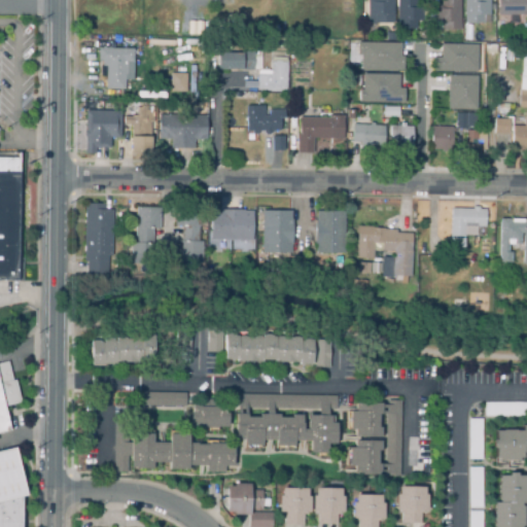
[(196,0),(201,0),(205,11),(198,13),(194,1),(196,0)]
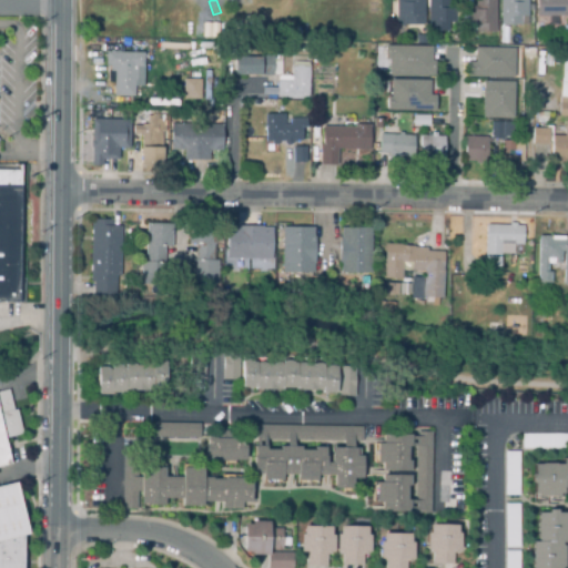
[(424,0),(424,27),(404,27),(404,22),(396,22),(396,0),(424,0)]
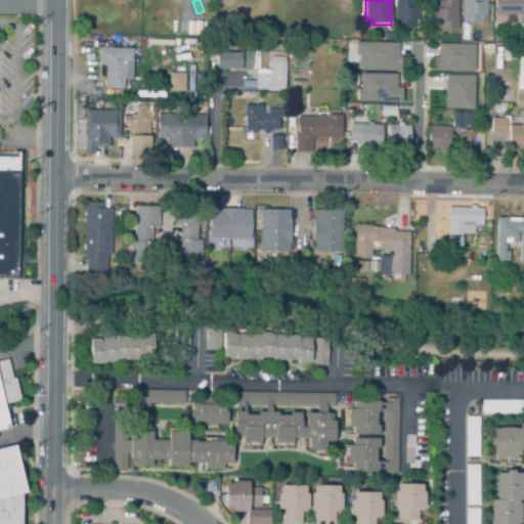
[(395,30),(395,0),(413,0),(413,5),(420,5),(421,22),(419,22),(419,30),(395,30)]
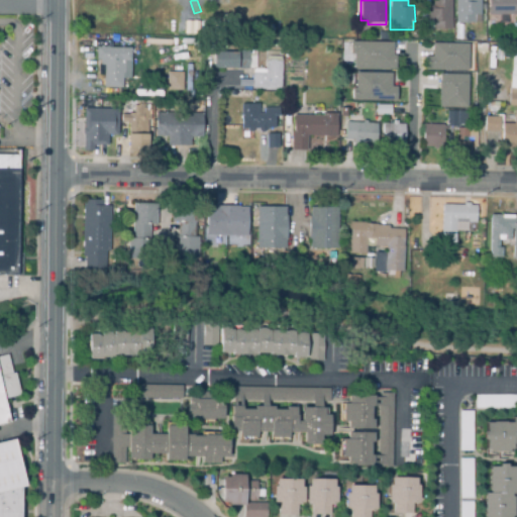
[(433,30),(433,27),(426,28),(426,5),(432,5),(432,0),(450,0),(451,30),(433,30)]
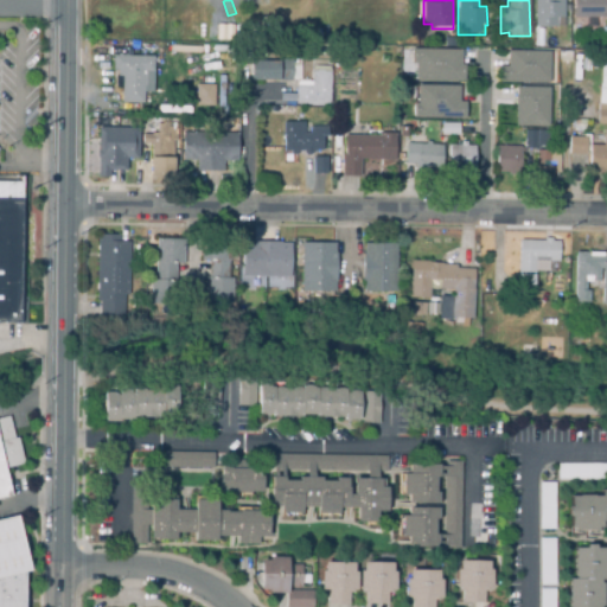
[(535,29),(535,0),(564,0),(564,18),(556,19),(556,27),(535,29)]
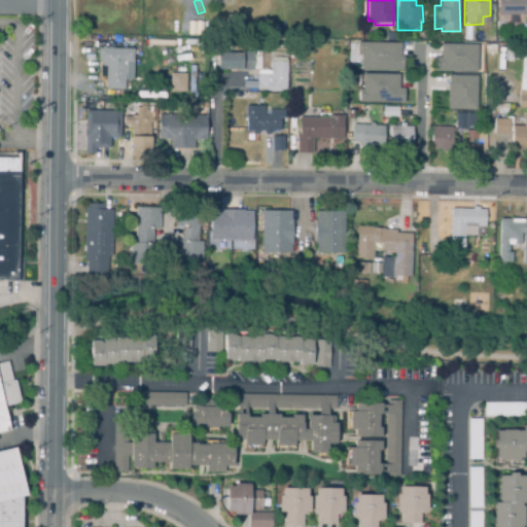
[(526,15),(498,16),(497,0),(526,0),(526,15)]
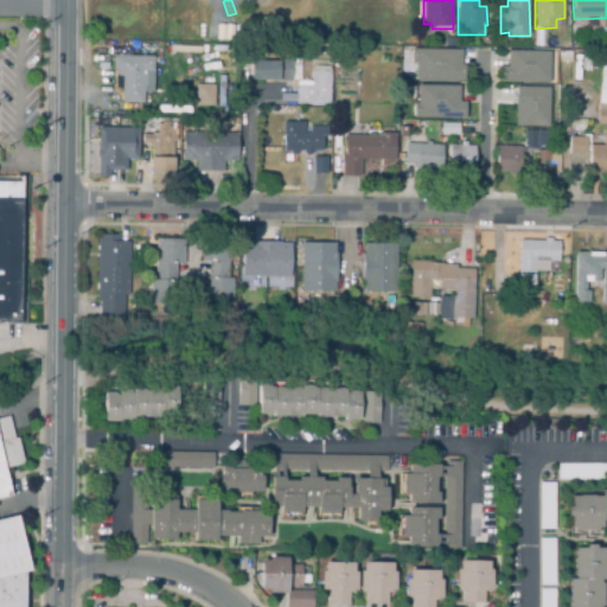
[(411,49),(461,50),(461,64),(465,64),(465,81),(415,80),(416,63),(411,63),(411,49)]
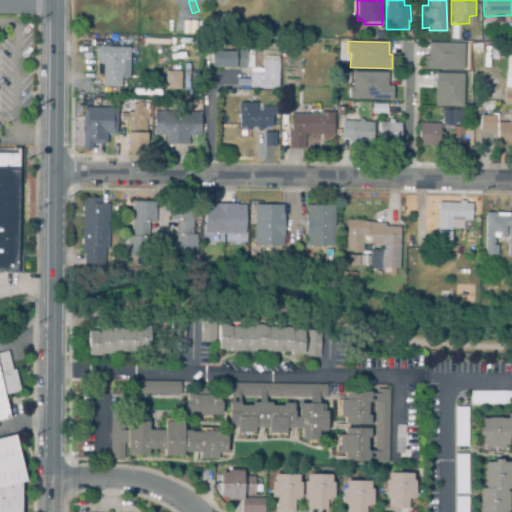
[(428,42),(464,43),(463,70),(421,69),(421,55),(428,56),(428,42)]
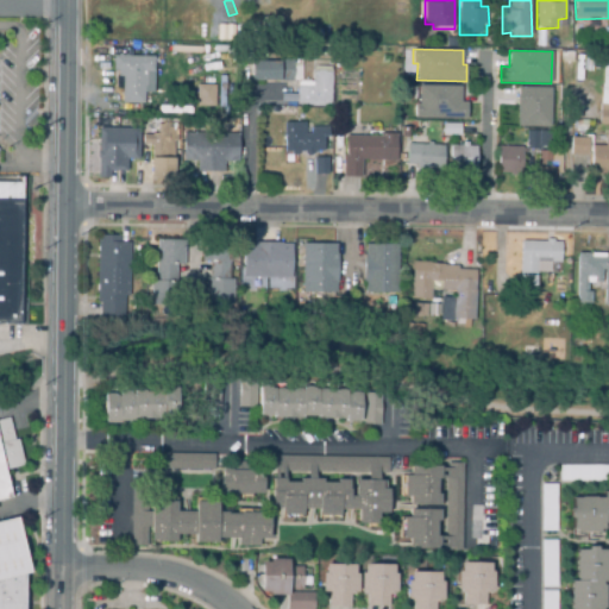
[(573,50),(573,60),(562,60),(562,50),(573,50)]
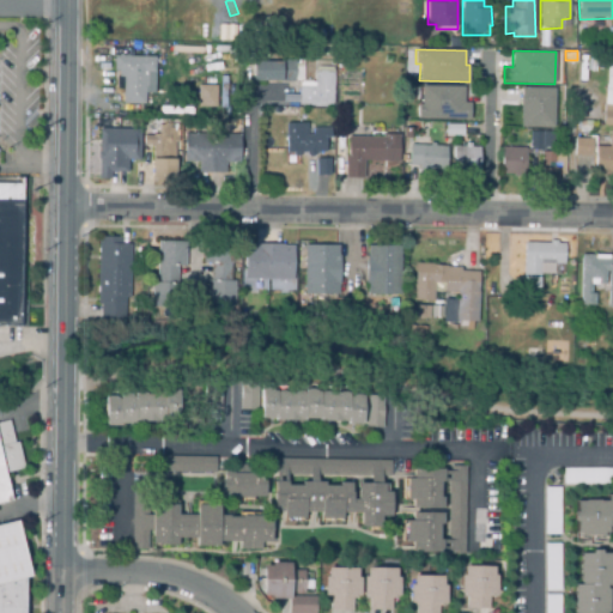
[(589,52),(598,53),(595,70),(587,68),(589,52)]
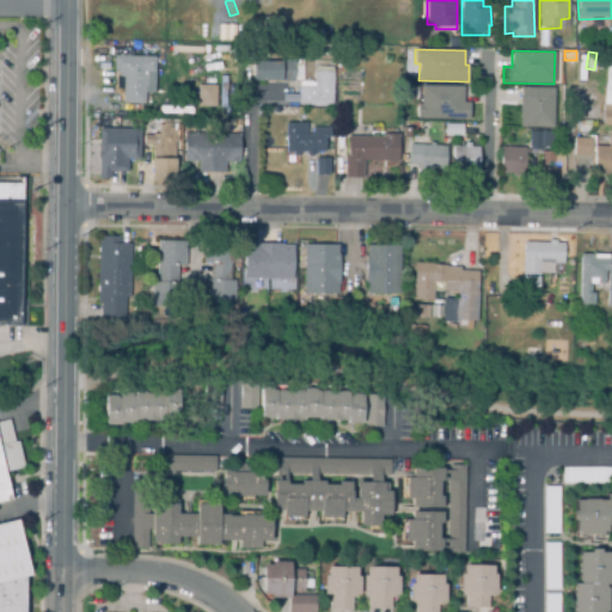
[(579,53),(586,54),(583,78),(576,77),(579,53)]
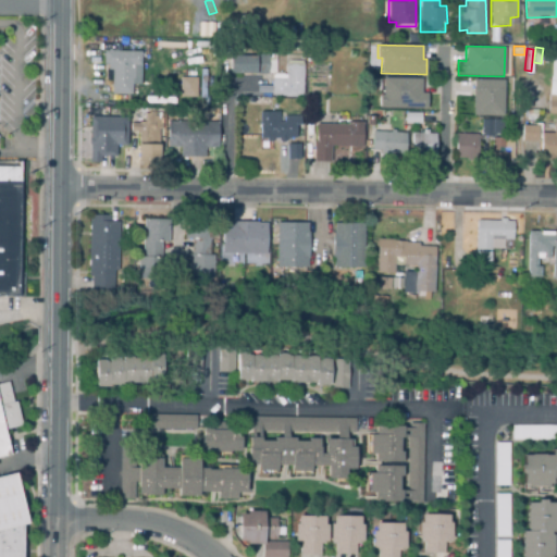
[(132,96),(111,96),(112,71),(108,71),(108,65),(103,65),(103,52),(141,52),(140,87),(132,87),(132,96)]
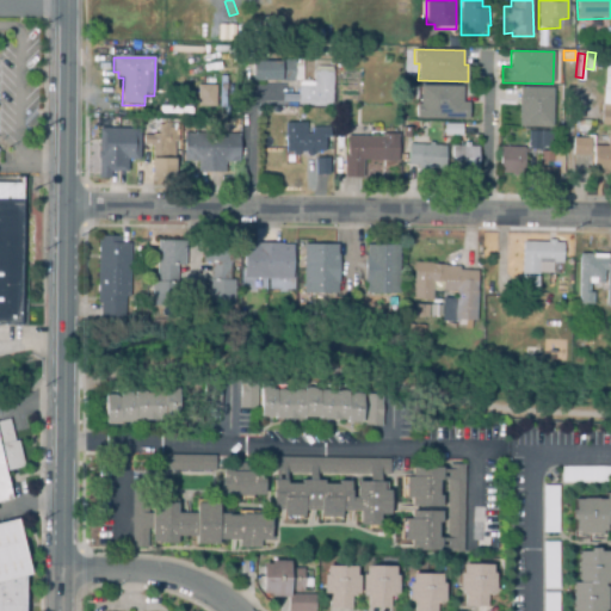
[(252,84),(251,62),(294,61),(295,81),(252,84)]
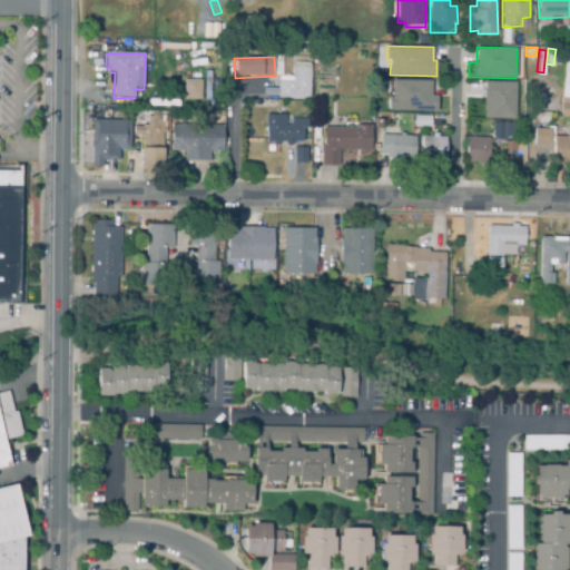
[(569,117),(560,117),(564,64),(569,64),(569,117)]
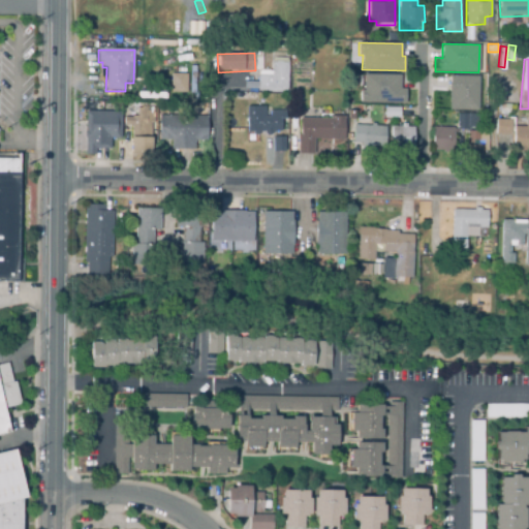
[(287,93),(257,91),(259,71),(272,72),(273,63),(289,64),(287,93)]
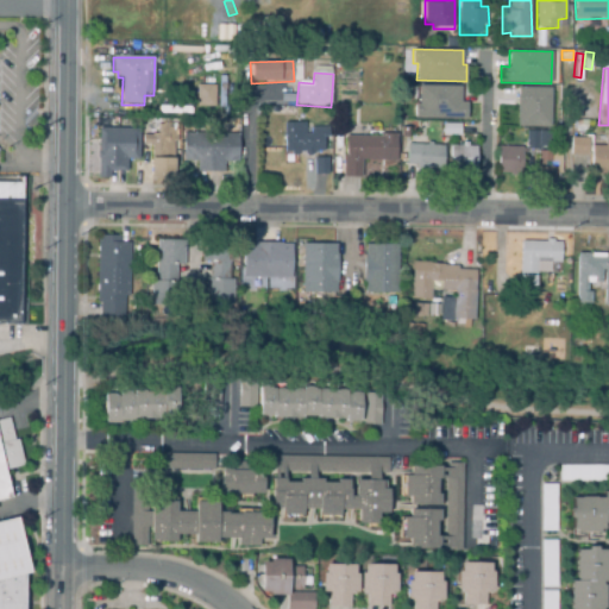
[(214,111),(195,110),(196,85),(215,86),(214,111)]
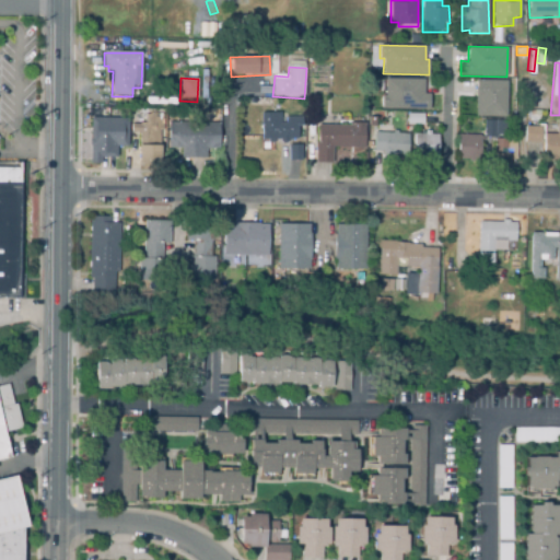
[(424,79),(423,93),(430,93),(430,109),(382,108),(382,95),(385,95),(385,78),(424,79)]
